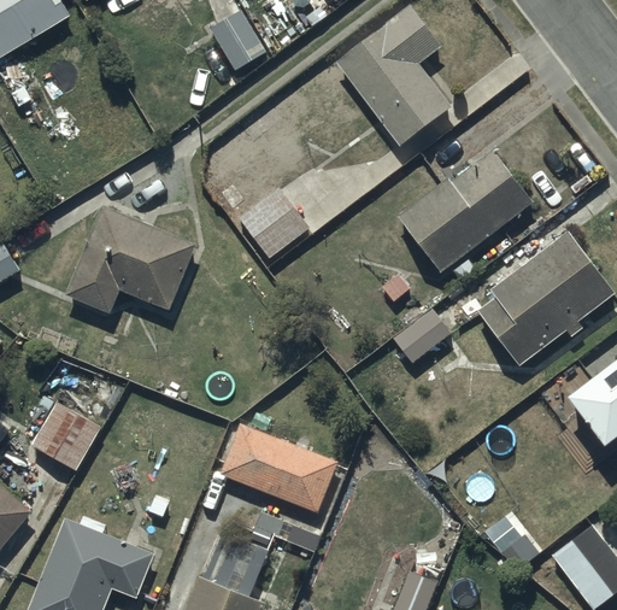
[(0,0),(0,57),(71,16),(62,0),(0,0)]
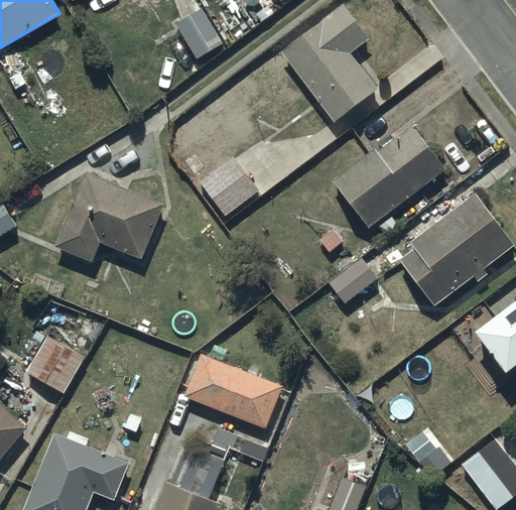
[(370,40),(342,4),(281,51),(336,121),(376,89),(350,55),(370,40)]
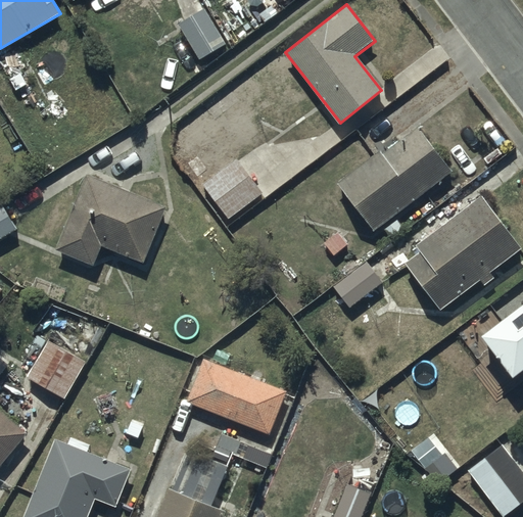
[(206,15),(180,30),(199,65),(226,51),(206,15)]
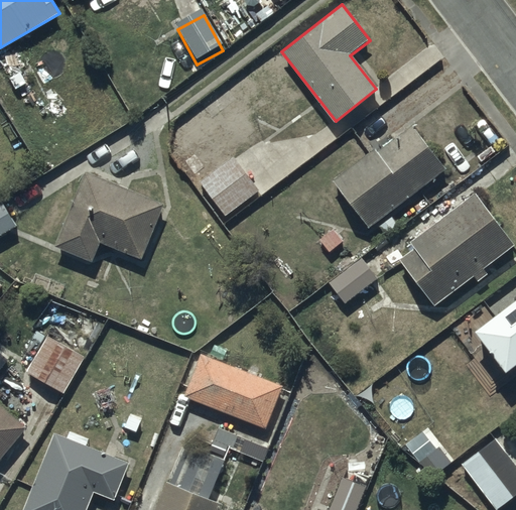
[(370,228),(444,167),(407,120),(332,180),(370,228)]
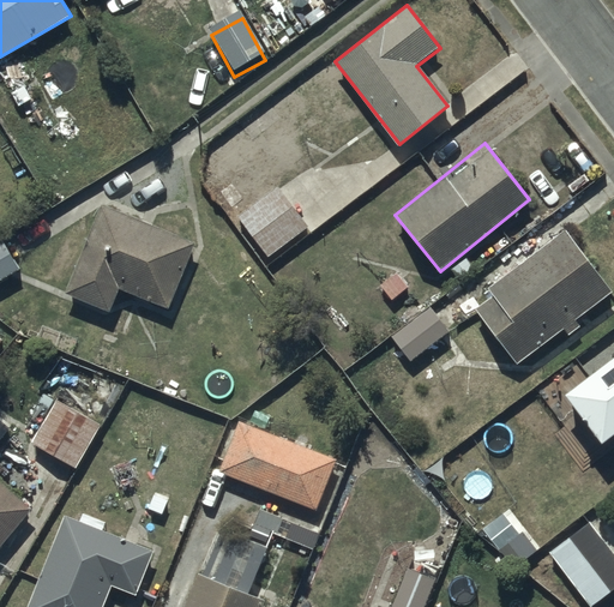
[(268,180),(226,214),(266,264),(309,229),(277,190),(276,191),(268,180)]
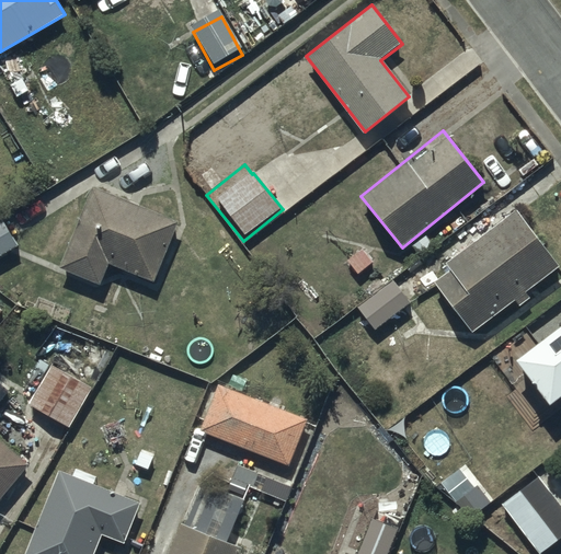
[(179,221),(93,186),(59,266),(100,283),(109,263),(153,281),(179,221)]
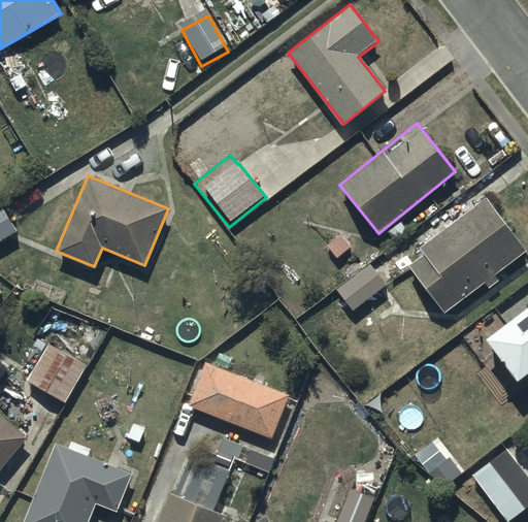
[(527,252),(486,197),(420,247),(425,254),(409,266),(446,313),(485,283),(490,290),(500,282),(496,276),(527,252)]
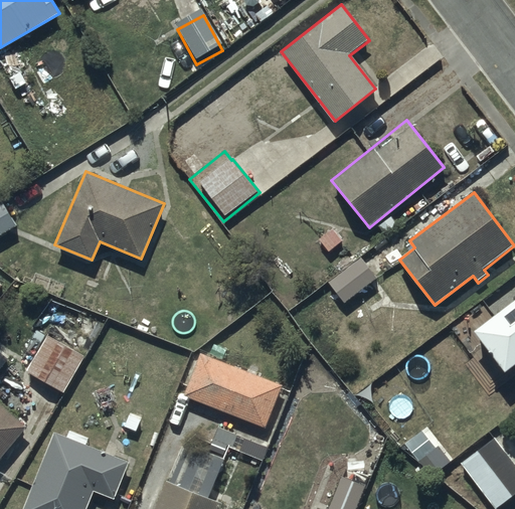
[(0,207),(0,242),(17,233),(2,206),(0,207)]
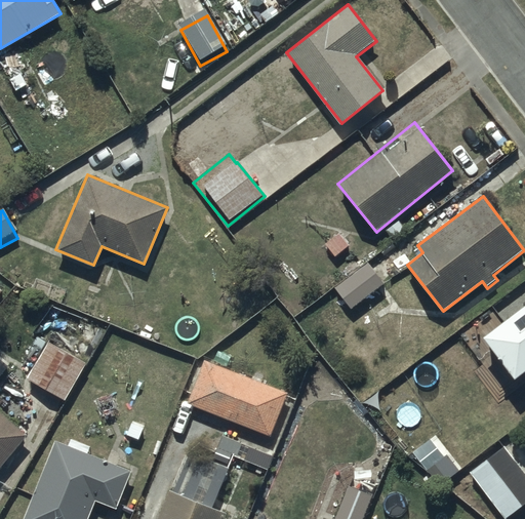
[(382,285),(367,265),(333,289),(349,310),(382,285)]
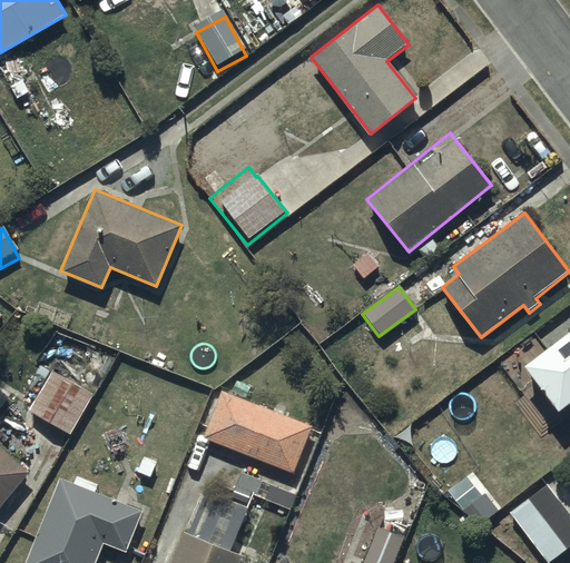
[(569,322),(523,358),(558,405),(569,395),(569,322)]
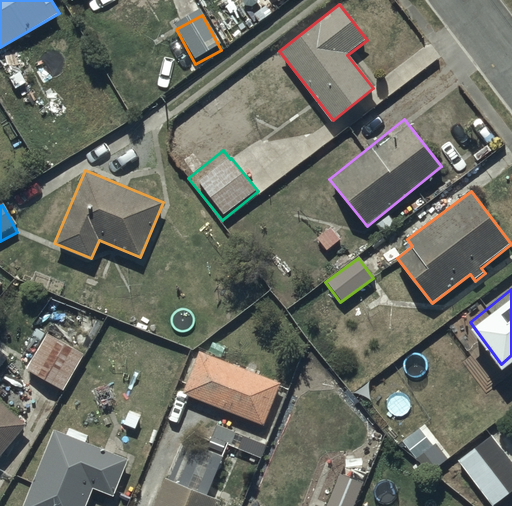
[(63,399),(84,361),(45,340),(24,377),(63,399)]
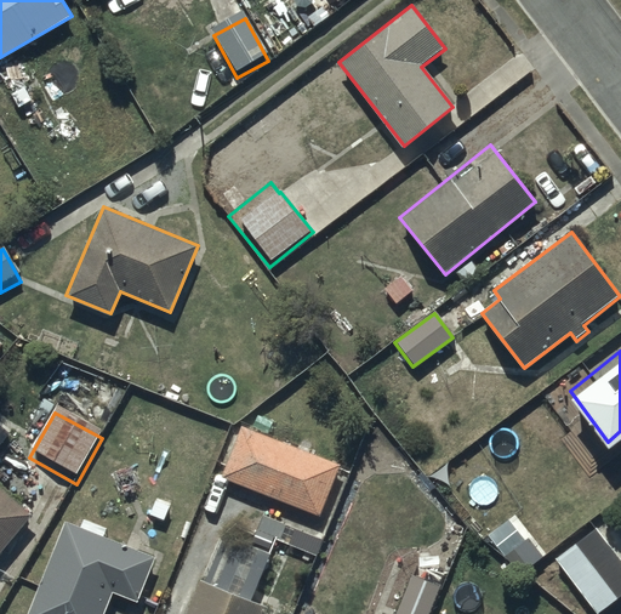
[(341,466),(240,426),(220,477),(320,518),(341,466)]
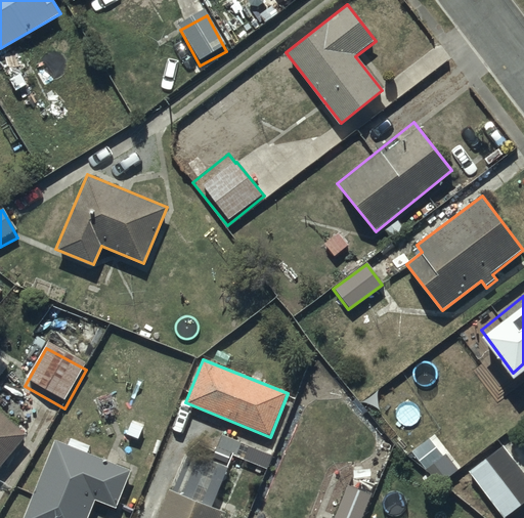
[(0,464),(27,434),(0,411),(0,464)]
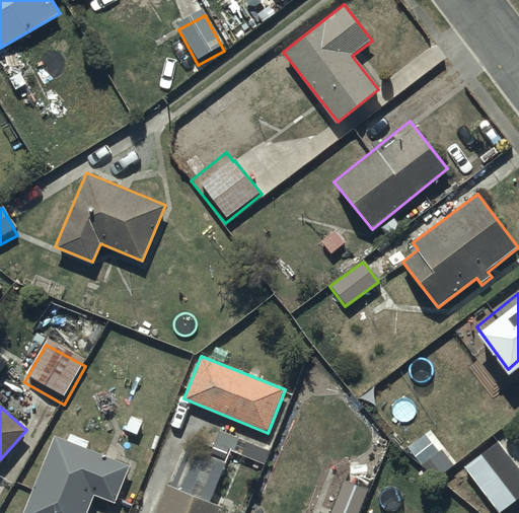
[(130,465),(55,435),(22,512),(86,512),(93,496),(114,504),(130,465)]
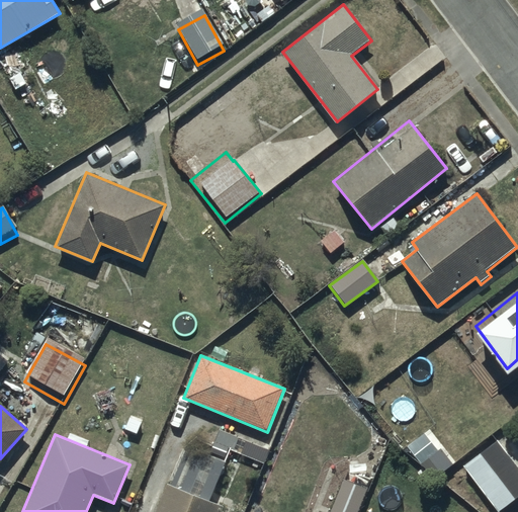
[(517,496),(517,470),(497,440),(462,465),(496,511),(498,511),(517,496)]
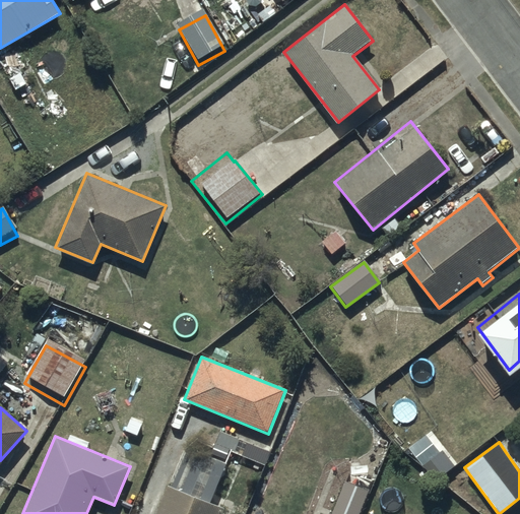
[(361,513),(370,492),(344,482),(331,513),(361,513)]
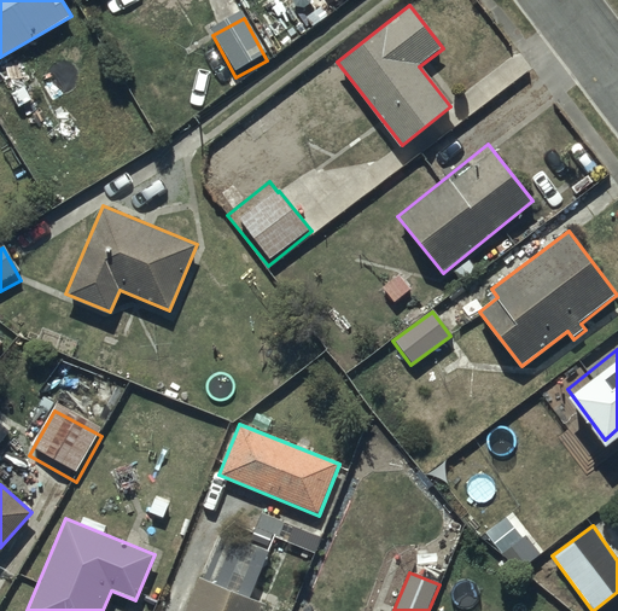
[(264,610),(267,606),(198,577),(184,610),(264,610)]
